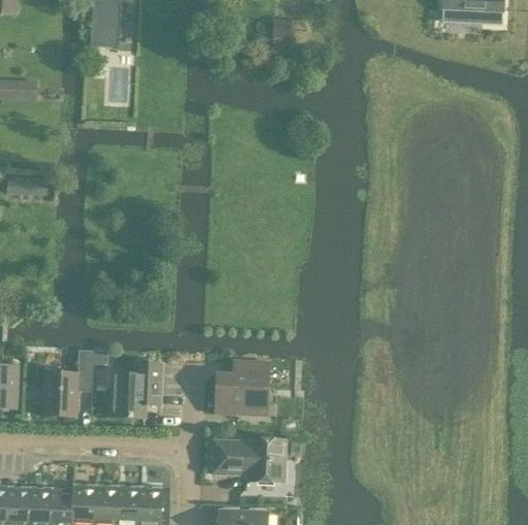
[(92,0),(90,43),(89,43),(89,45),(118,46),(117,47),(119,47),(121,1),(123,1),(123,0),(92,0)]
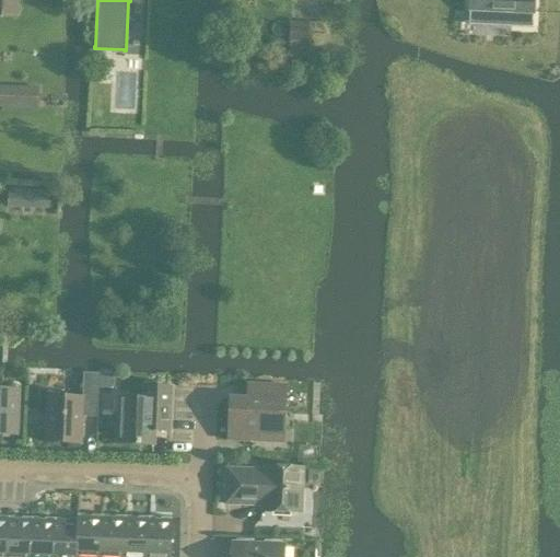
[(469,0),(469,8),(513,10),(512,24),(532,24),(533,11),(534,11),(534,0),(469,0)]
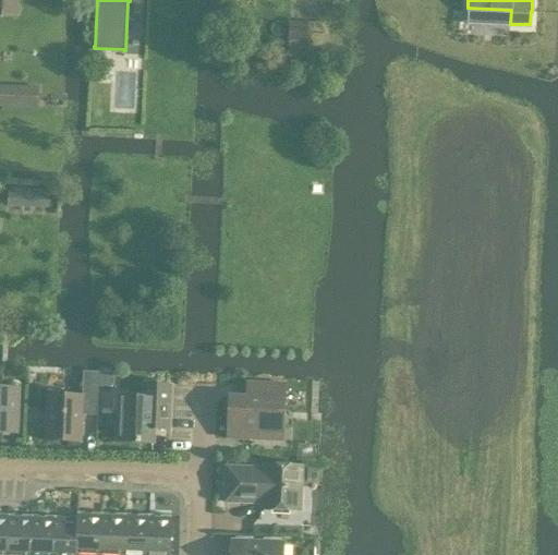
[(289,19),(287,56),(322,58),(323,20),(289,19)]
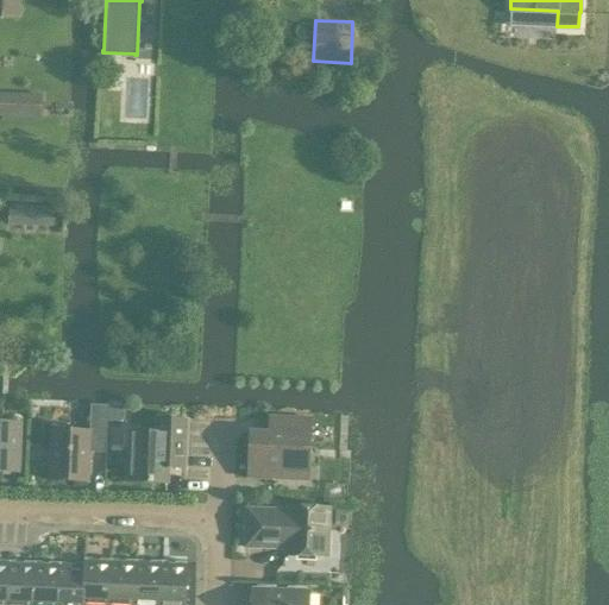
[(0,89),(0,114),(2,115),(16,115),(42,115),(43,92),(0,89)]
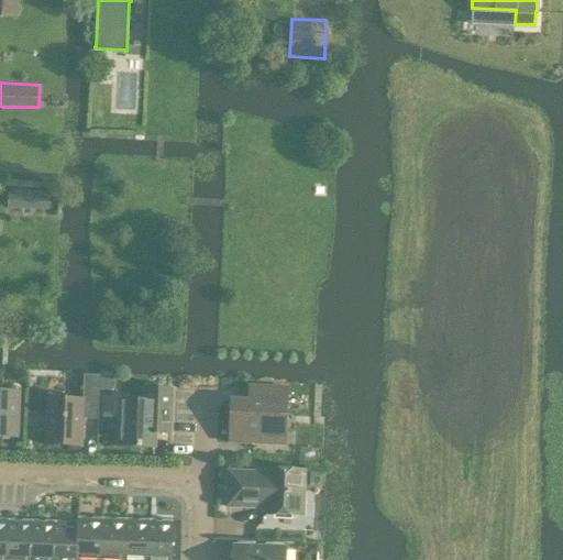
[(98,417),(100,372),(84,372),(83,397),(47,395),(45,441),(81,443),(83,416),(98,417)]
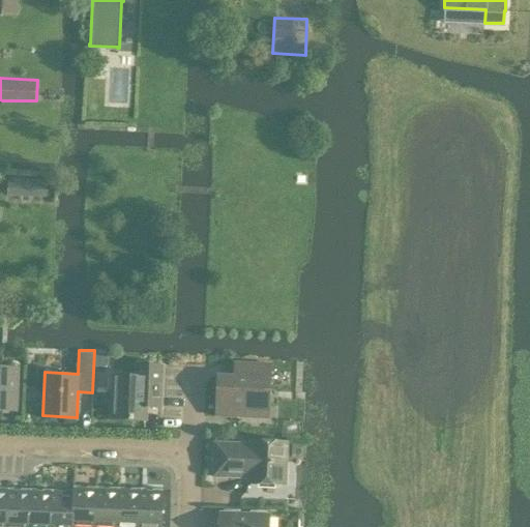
[(217,374),(216,413),(240,414),(268,414),(268,402),(270,362),(239,360),(239,374),(217,374)]
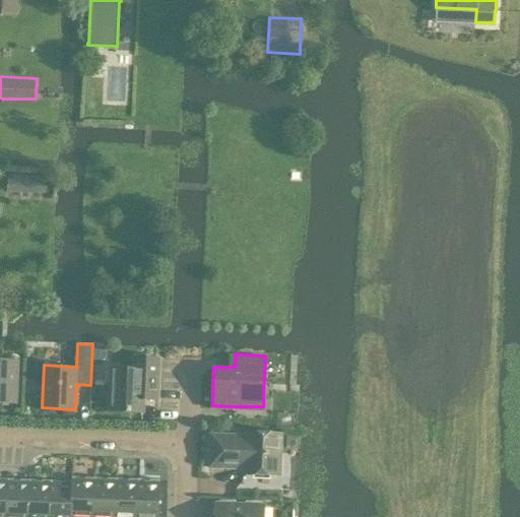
[(111,367),(109,409),(142,410),(143,398),(158,399),(160,358),(160,357),(145,356),(144,369),(131,368),(111,367)]
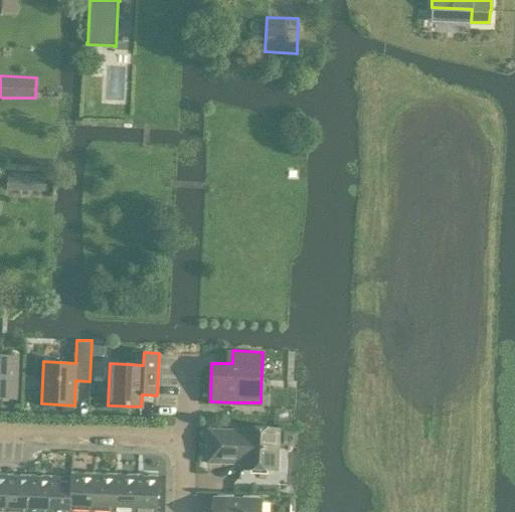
[(0,396),(15,397),(17,356),(0,355),(0,396)]
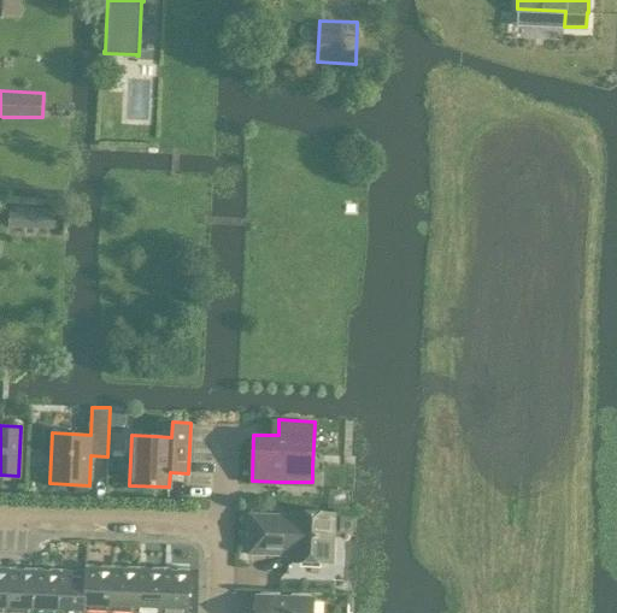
[(333,535),(334,512),(292,510),(292,514),(250,512),(248,546),(289,547),(289,559),(324,560),(325,535),(333,535)]
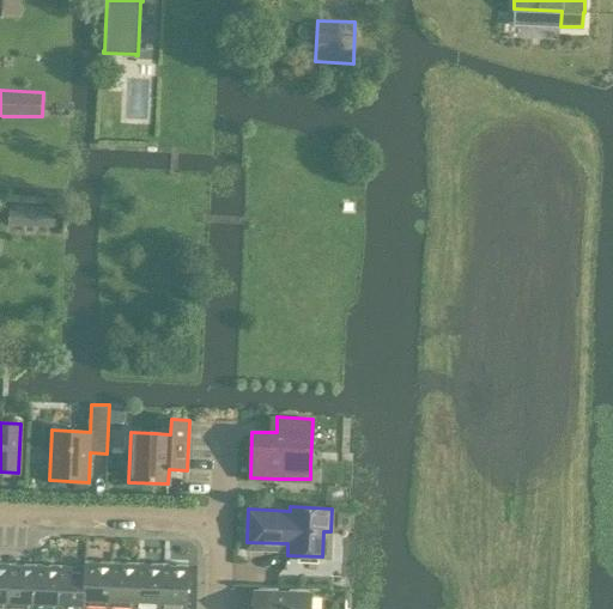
[(83,606),(84,606),(108,606),(110,560),(84,559),(84,565),(83,606)]
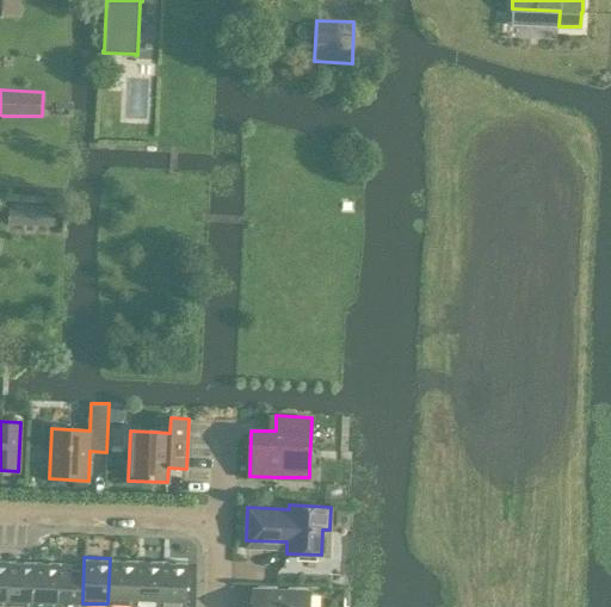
[(110,558),(107,604),(133,605),(134,559),(110,558)]
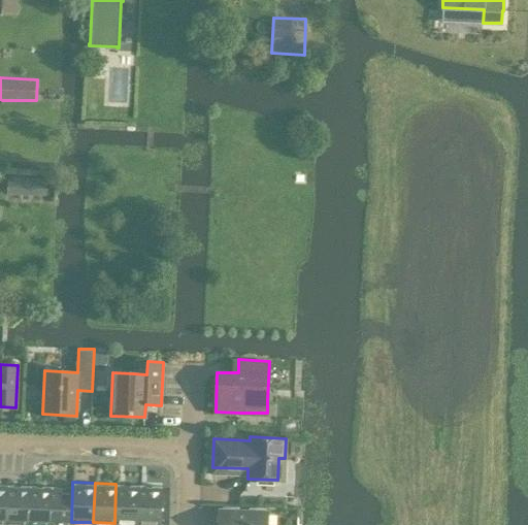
[(116,484),(114,523),(137,524),(138,485),(116,484)]
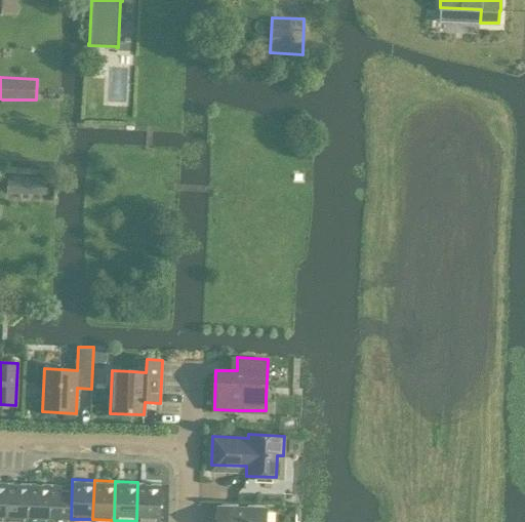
[(6,482),(4,521),(27,521),(29,482),(6,482)]
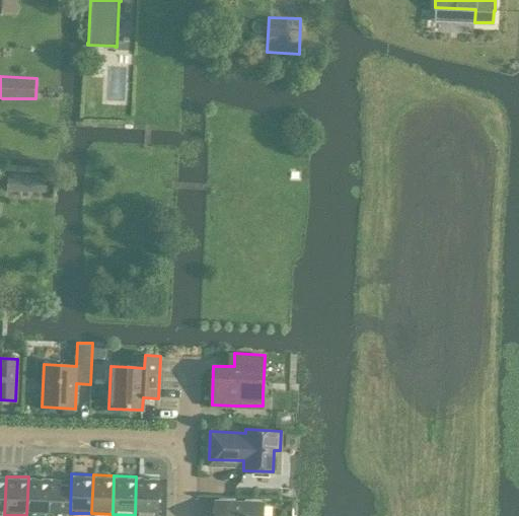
[(28,476),(26,515),(27,515),(28,515),(35,515),(47,515),(49,477),(28,476)]
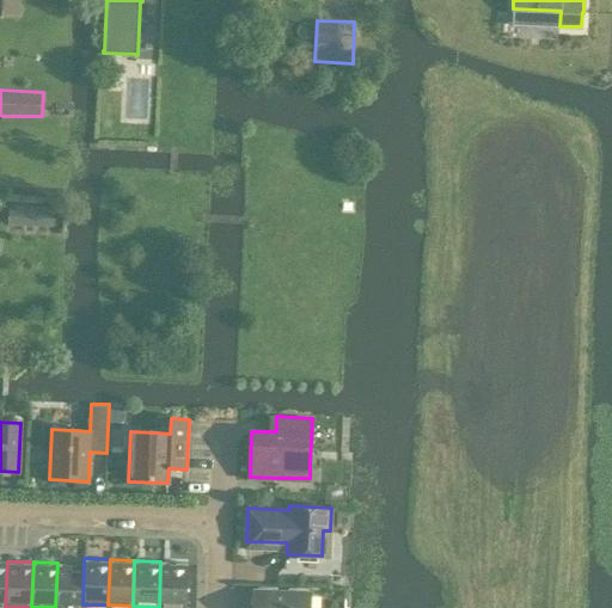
[(160,562),(159,607),(187,607),(188,563),(160,562)]
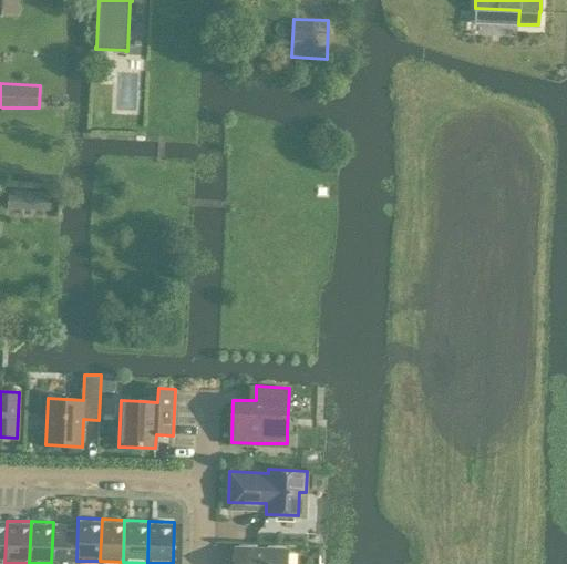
[(53,522),(51,563),(78,563),(78,561),(76,561),(78,523),(53,522)]
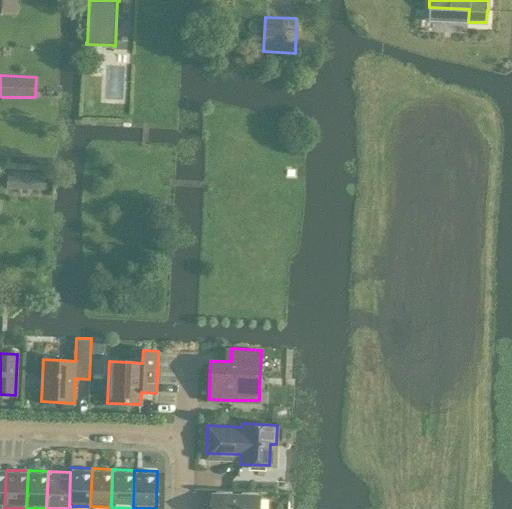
[(212,508),(258,508),(259,495),(213,493),(212,508)]
